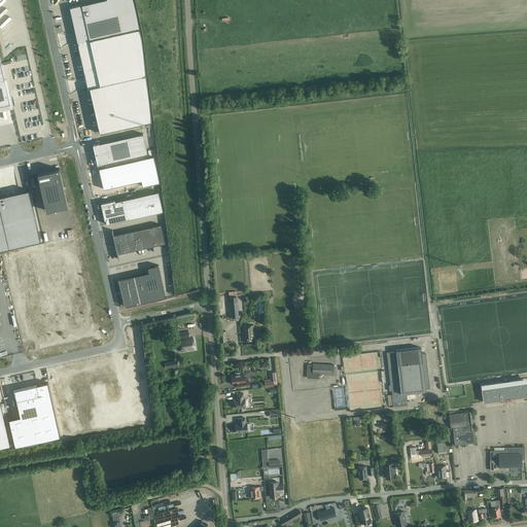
[(75,32),(78,43),(140,30),(133,0),(102,0),(70,7),(75,32)]
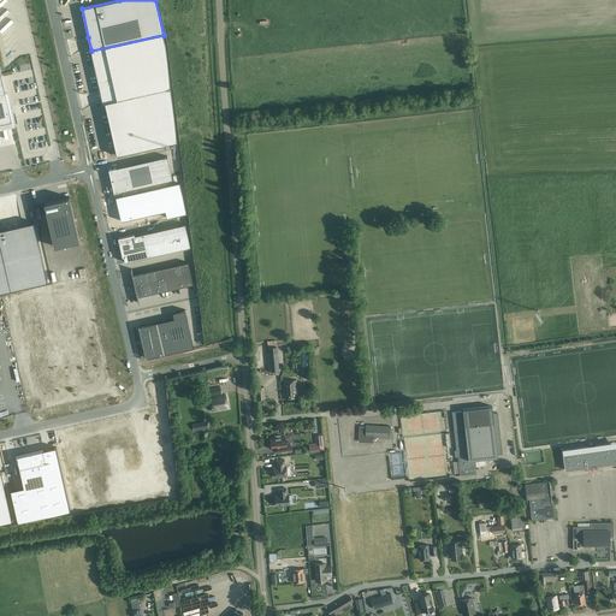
[(164,35),(92,51),(102,102),(105,102),(117,155),(178,141),(171,87),(166,48),(164,35)]
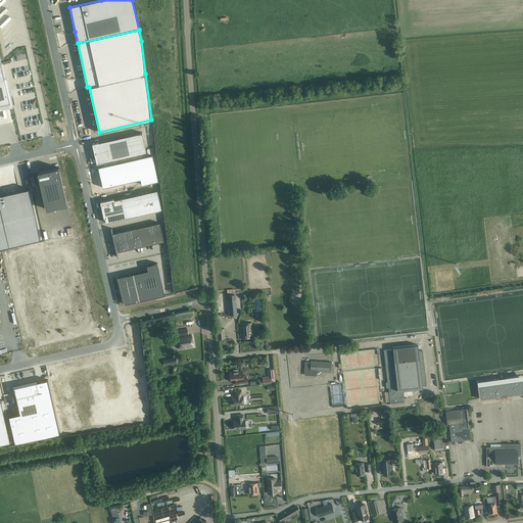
[(0,104),(12,102),(10,91),(8,92),(5,77),(0,55),(0,104)]
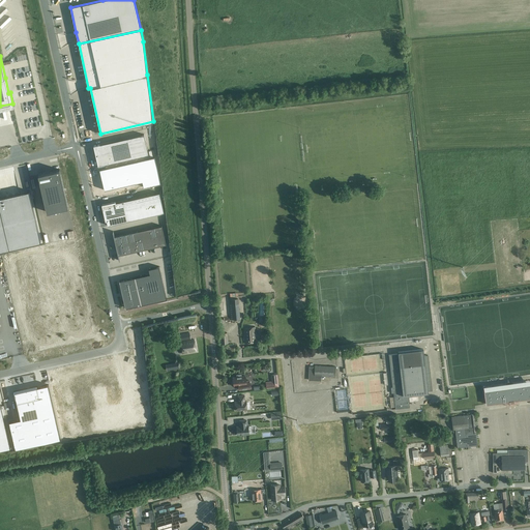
[(144,135),(93,146),(98,166),(149,154),(144,135)]
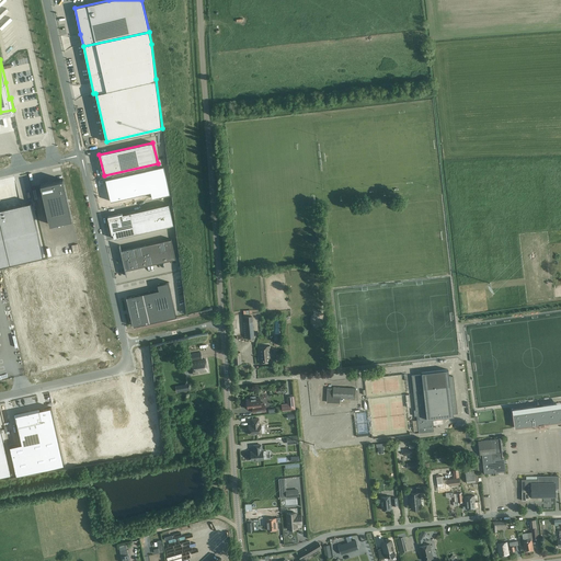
[(163,165),(105,179),(111,201),(157,191),(158,197),(170,194),(163,165)]
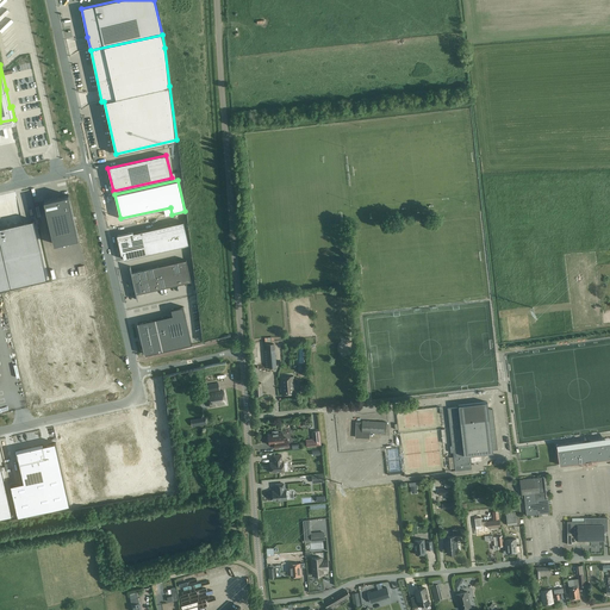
[(69,195),(44,200),(54,244),(79,238),(69,195)]
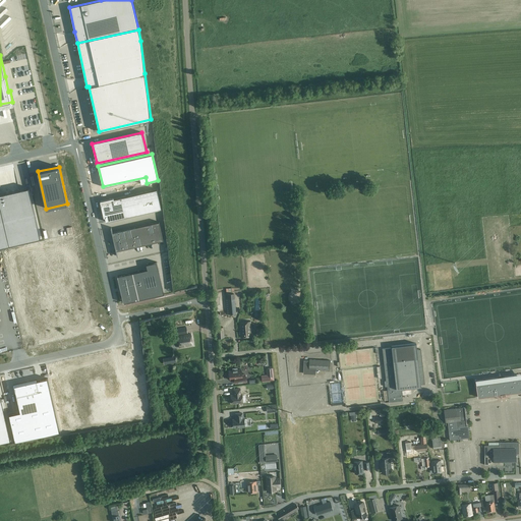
[(29,187),(17,190),(0,193),(0,247),(41,238),(29,187)]
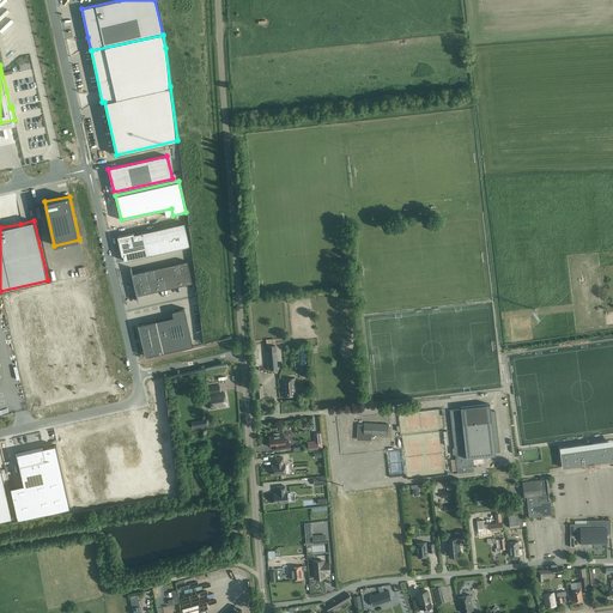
[(184,223),(119,237),(125,261),(189,247),(184,223)]
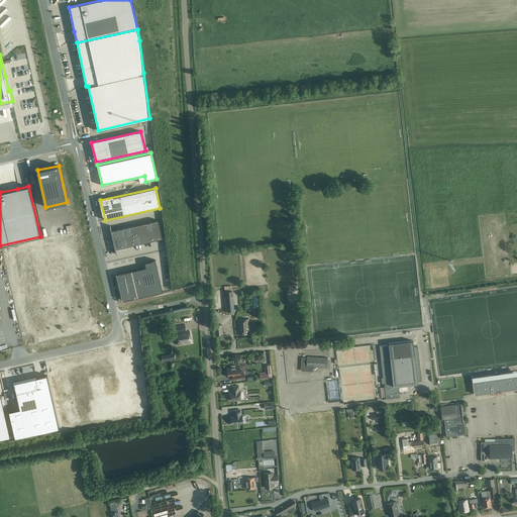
[(158,220),(111,231),(115,248),(162,238),(158,220)]
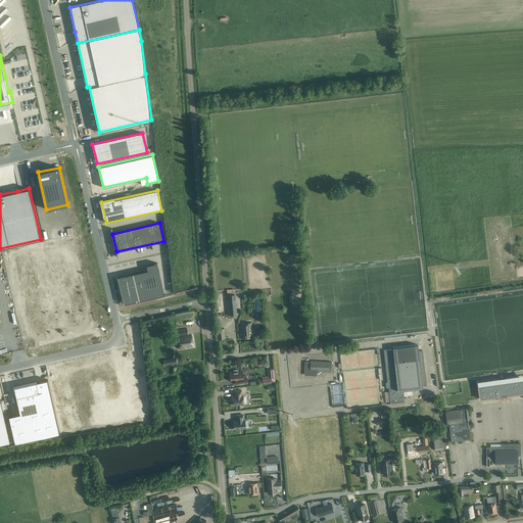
[(148,270),(119,277),(125,304),(164,295),(157,263),(146,265),(148,270)]
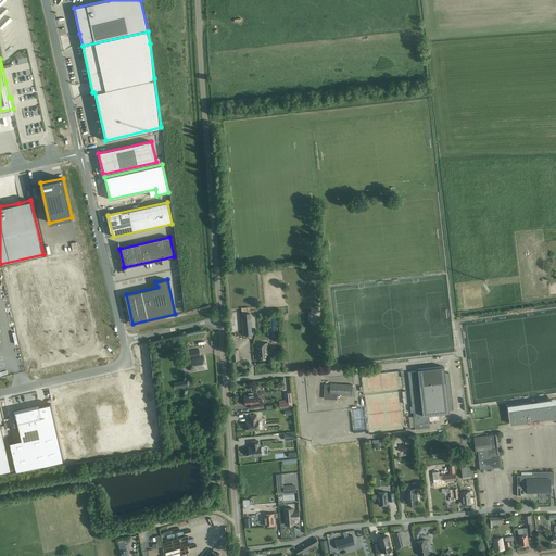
[(242,336),(252,335),(250,313),(240,314),(242,336)]
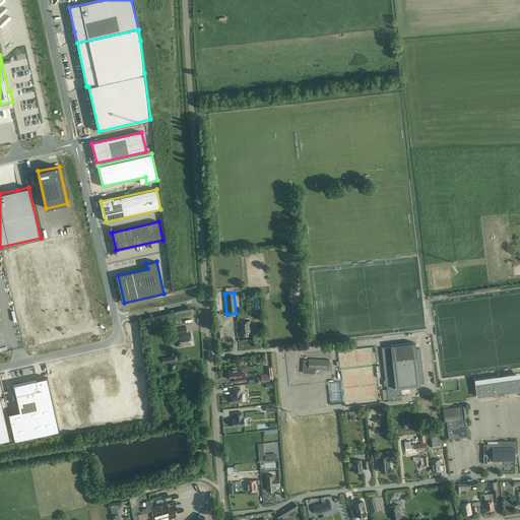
[(251,321),(239,322),(240,336),(252,335),(251,321)]
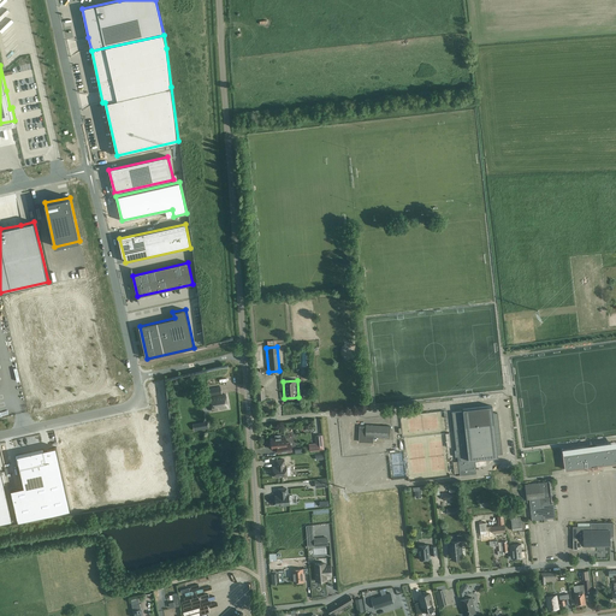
[(203,397),(221,394),(220,386),(202,390),(203,397)]
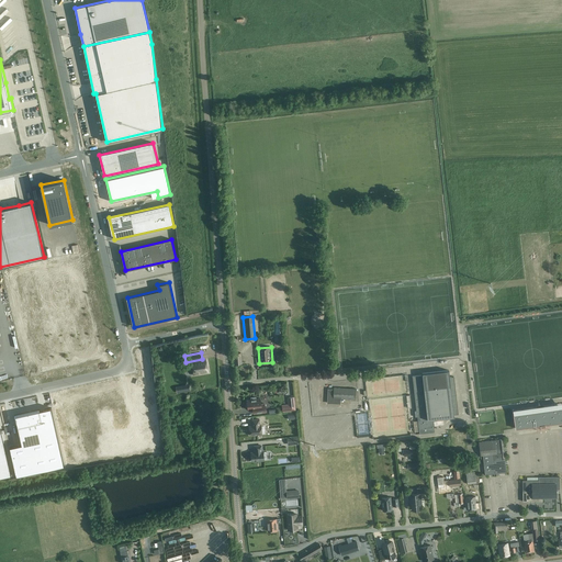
[(205,360),(191,362),(193,375),(208,372),(205,360)]
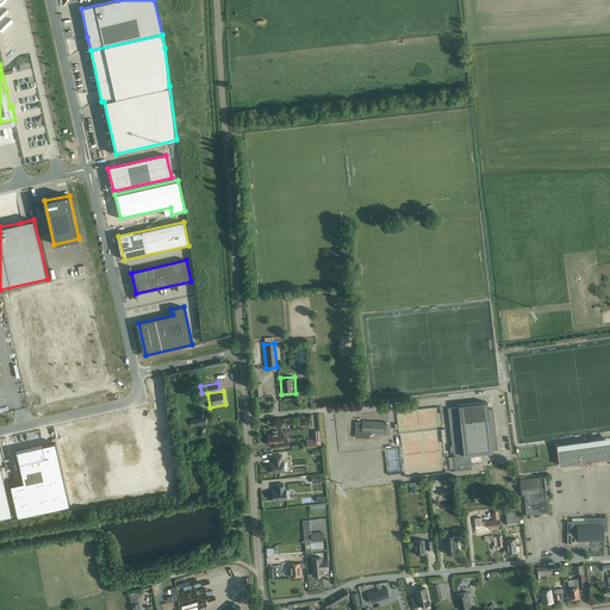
[(471,455),(474,455),(478,454),(493,453),(493,450),(498,450),(493,409),(489,410),(487,402),(459,405),(459,408),(448,409),(452,446),(450,446),(452,453),(453,453),(455,471),(472,470),(471,464),(472,464),(471,455)]
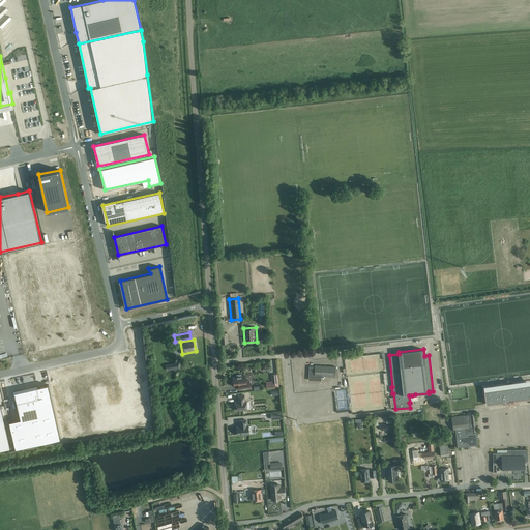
[(371,366),(372,362),(357,359),(356,364),(354,363),(353,367),(356,367),(355,373),(359,373),(363,373),(364,367),(372,369),(372,366),(371,366)]
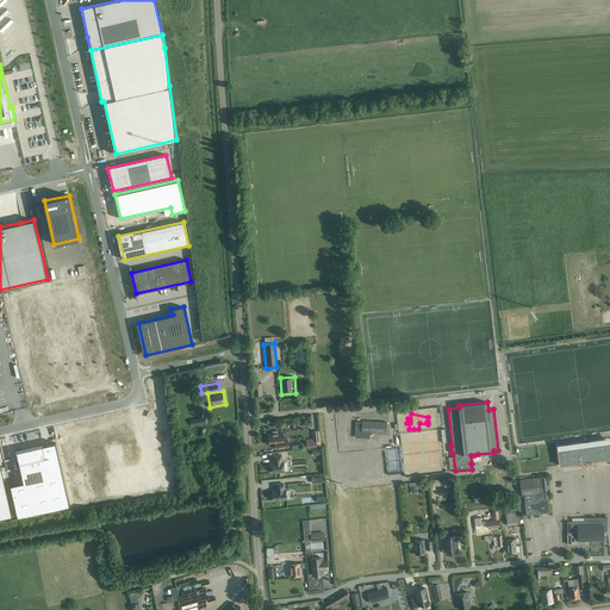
[(362,422),(362,424),(362,433),(369,434),(386,434),(386,422),(362,421),(362,422)]
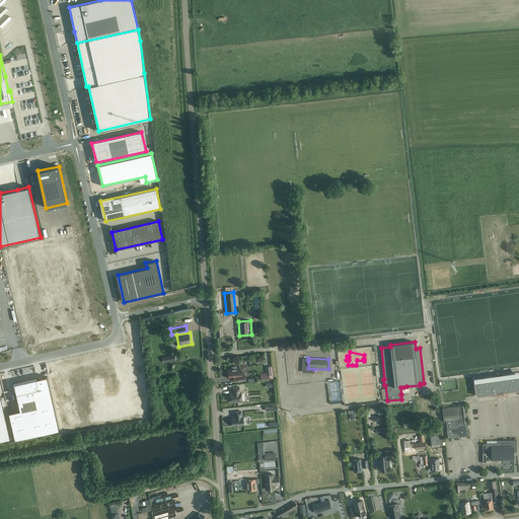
[(314,373),(314,369),(308,368),(308,361),(308,359),(303,359),(302,373),(314,373)]
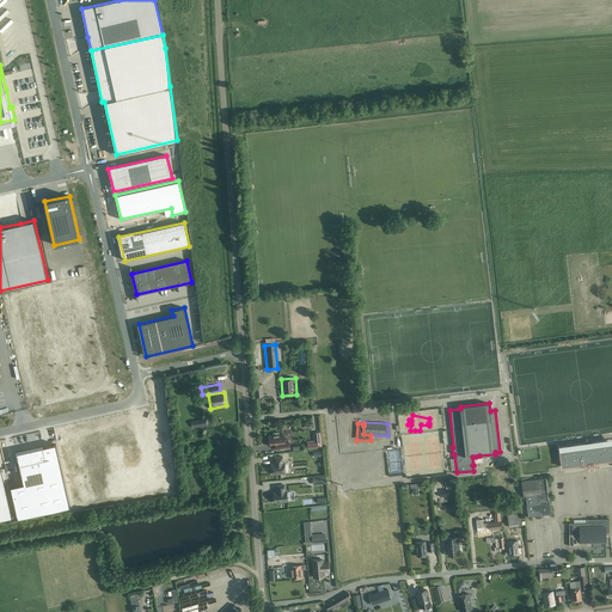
[(313,440),(307,441),(307,448),(322,447),(320,432),(313,433),(313,440)]
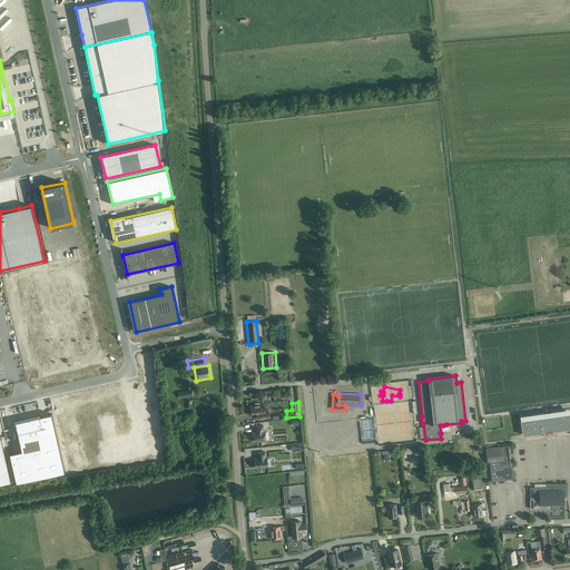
[(251,409),(249,409),(251,413),(252,413),(252,415),(256,414),(257,420),(261,419),(269,418),(268,410),(265,410),(264,404),(259,405),(259,403),(254,403),(255,405),(251,406),(251,409)]
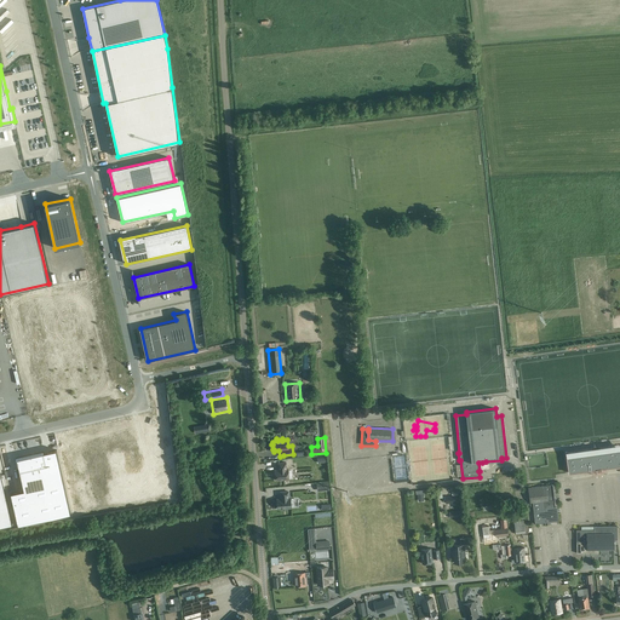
[(566,453),(569,474),(596,469),(597,471),(602,470),(602,469),(619,465),(619,445),(613,446),(613,445),(574,449),(574,452),(566,453)]
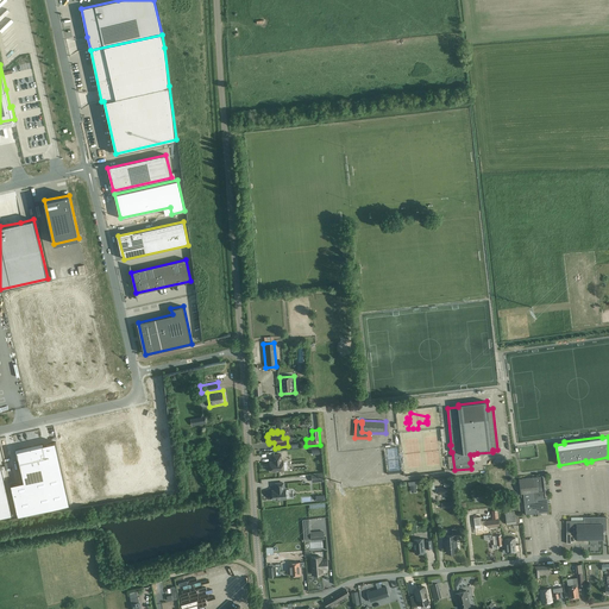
[(18,516),(70,504),(56,441),(17,451),(24,482),(11,484),(18,516)]
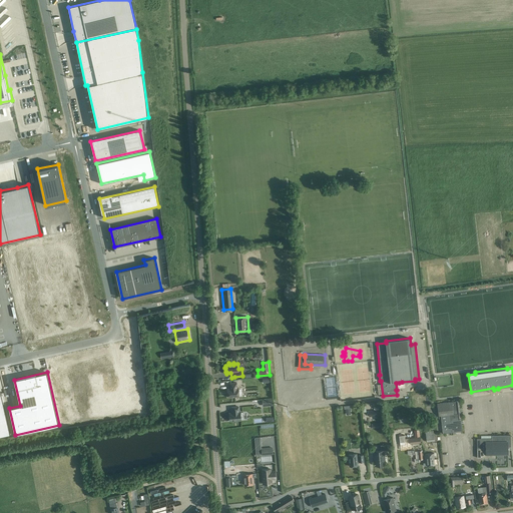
[(239,397),(238,389),(237,389),(236,383),(230,384),(230,387),(231,389),(227,390),(227,398),(239,397)]
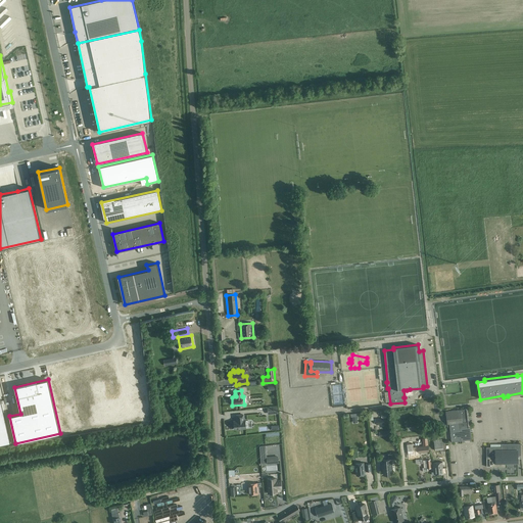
[(0,443),(10,442),(1,400),(0,400),(0,443)]
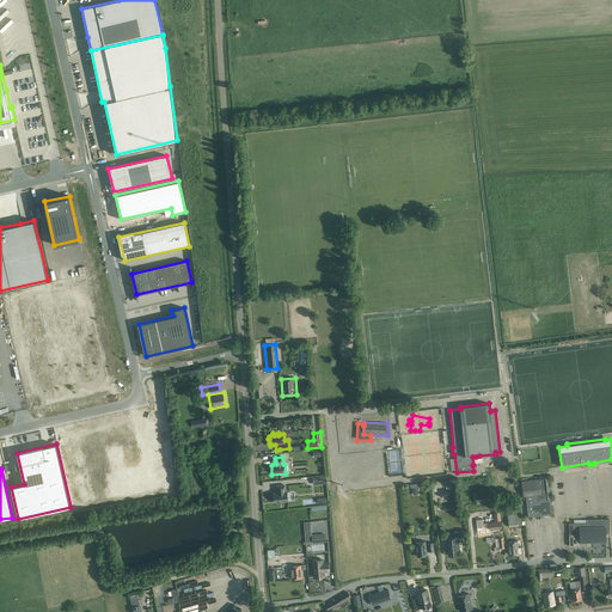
[(538,500),(540,500),(540,499),(548,499),(545,479),(521,482),(524,500),(526,500),(538,497),(538,500)]
